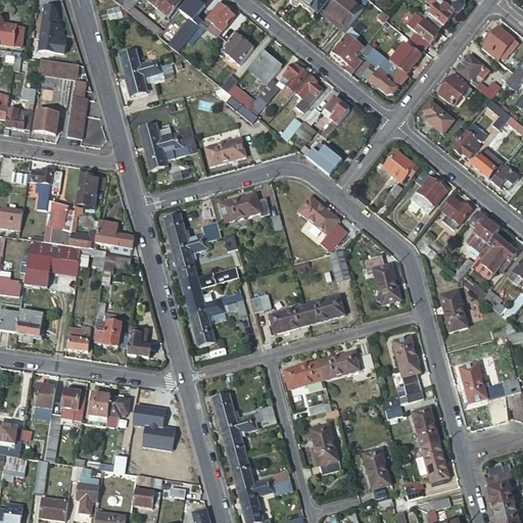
[(112,0),(119,5),(130,14),(134,9),(141,1),(139,0),(137,0),(136,2),(133,0),(112,0)]
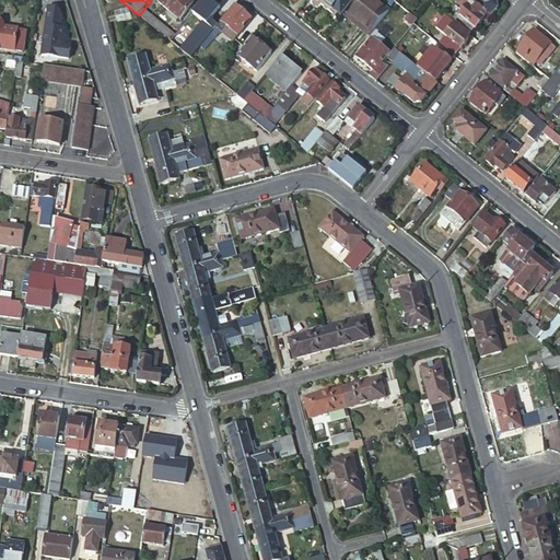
[(195,6),(187,0),(156,0),(156,2),(181,22),(195,6)]
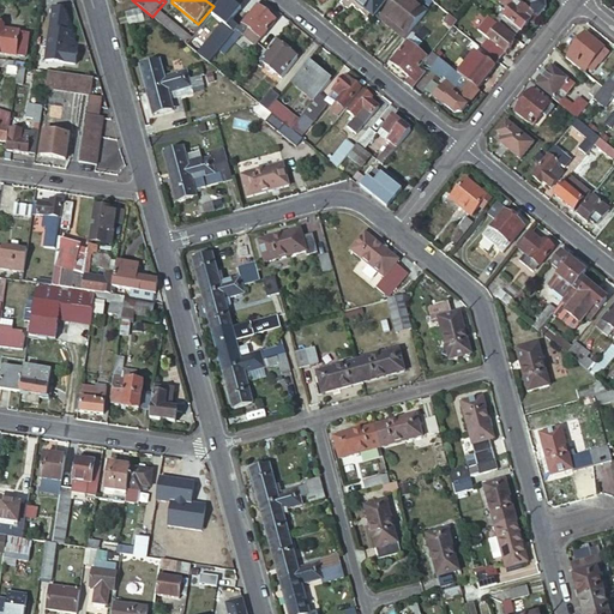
[(356,2),(353,0),(345,0),(342,5),(349,11),(356,2)]
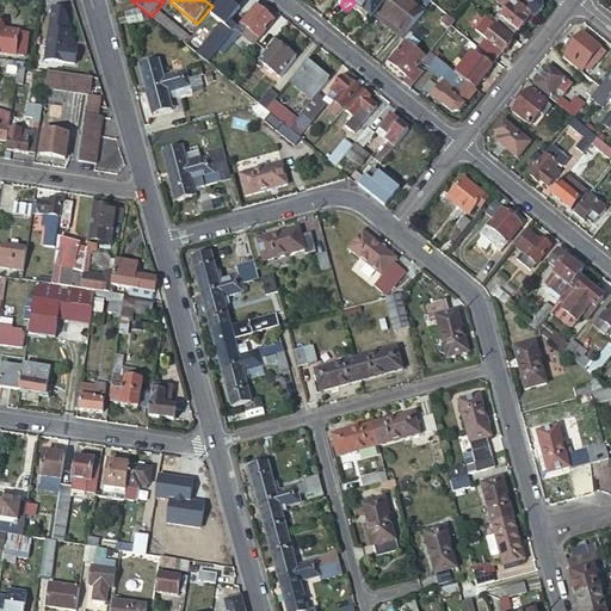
[(351,0),(355,2),(374,18),(387,0),(351,0)]
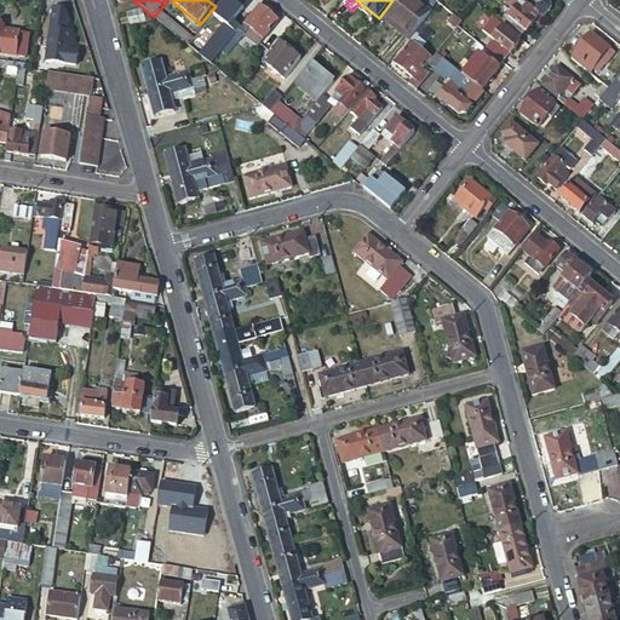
[(399,0),(388,15),(413,35),(432,11),(418,0),(399,0)]
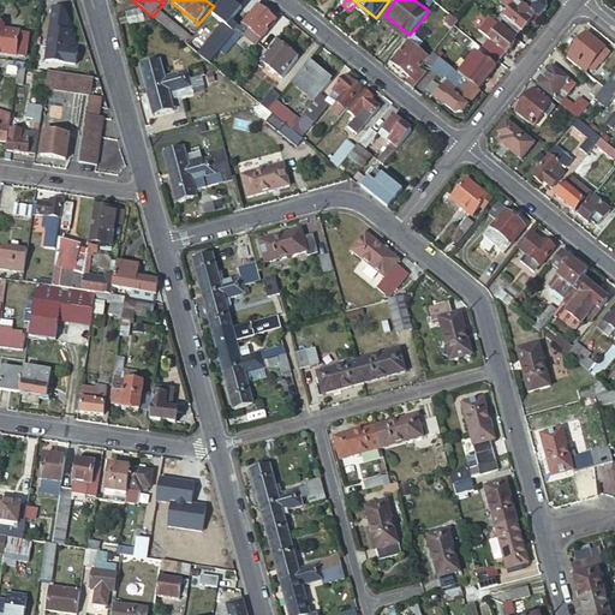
[(537,17),(517,0),(507,0),(515,7),(507,17),(502,15),(496,23),(517,39),(523,31),(525,34),(537,17)]
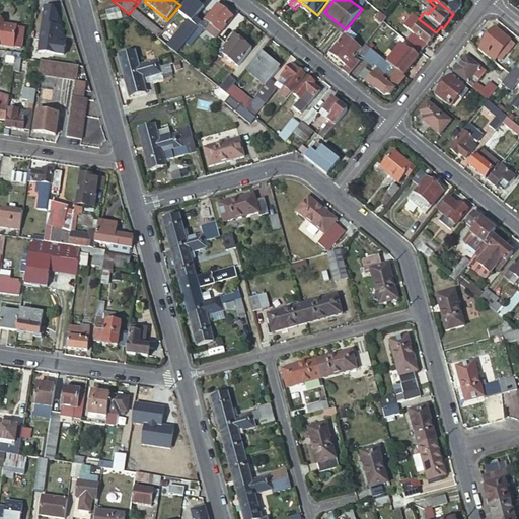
[(461,0),(436,0),(453,14),(456,16),(462,8),(461,0)]
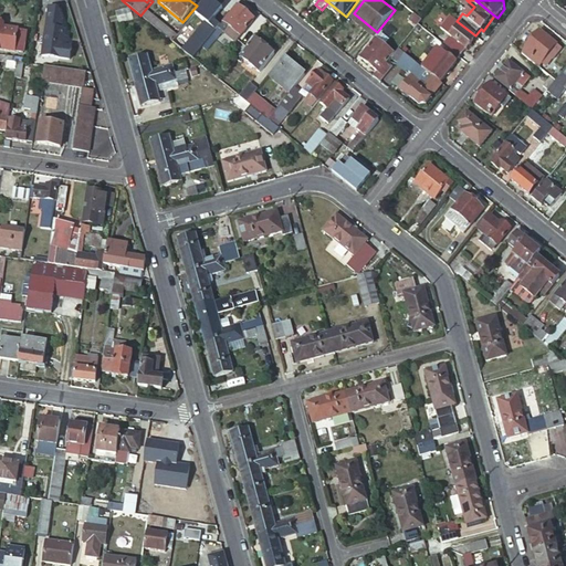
[(255,20),(238,4),(223,22),(241,37),(255,20)]
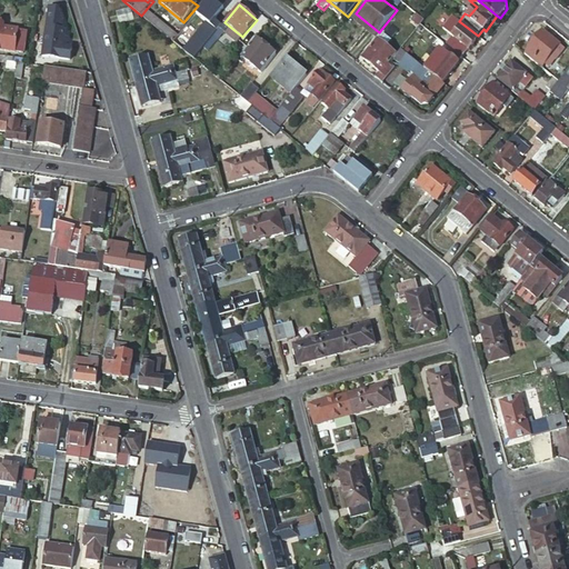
[(48,8),(43,59),(71,62),(73,31),(62,30),(65,9),(48,8)]
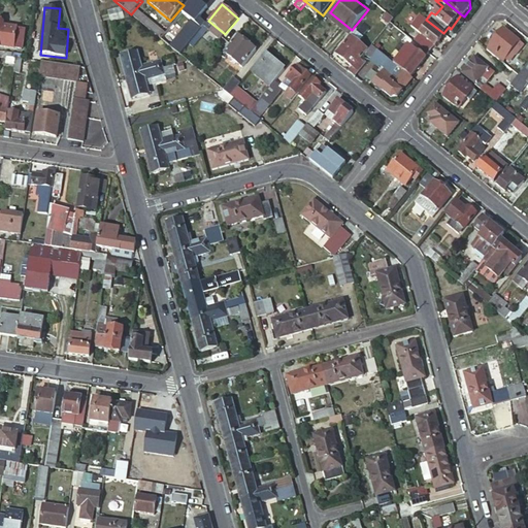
[(125,19),(123,9),(109,12),(111,22),(125,19)]
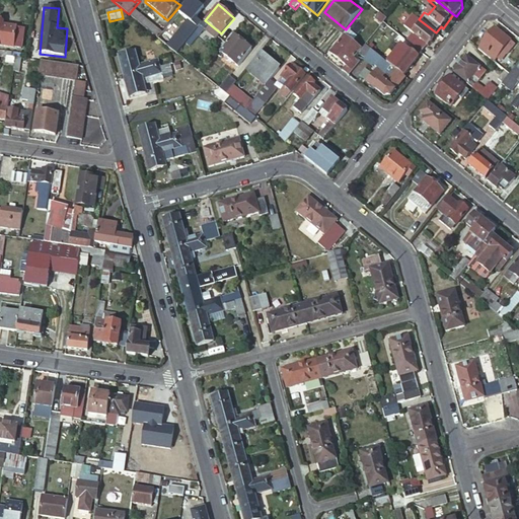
[(133,9),(129,14),(142,24),(176,54),(181,48),(172,41),(133,9)]
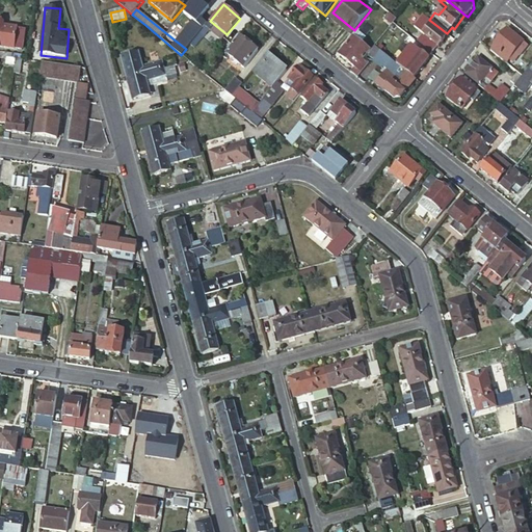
[(328,17),(351,34),(354,30),(333,12),(328,17)]
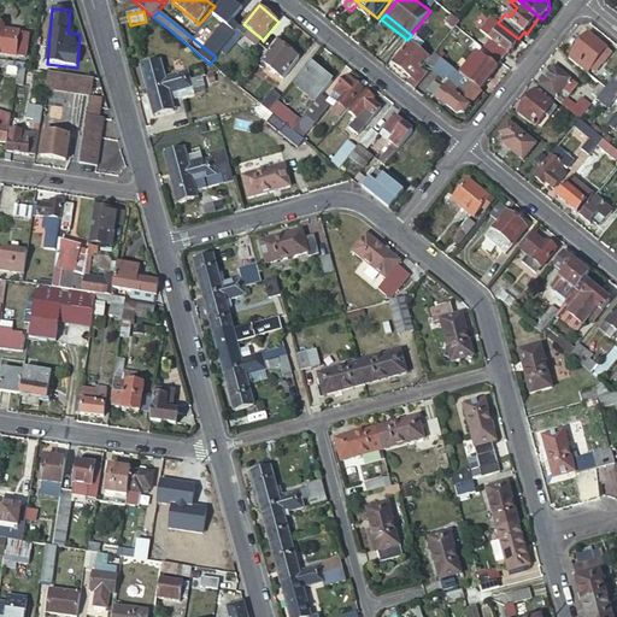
[(456,29),(460,23),(452,16),(447,22),(456,29)]
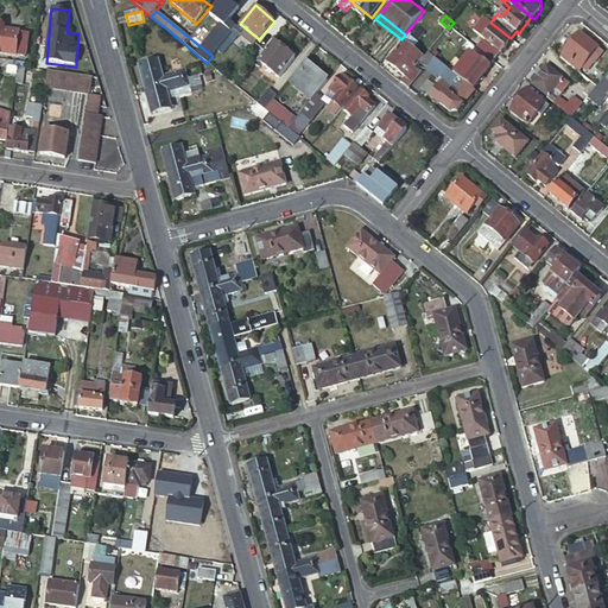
[(0,51),(26,55),(30,33),(5,30),(6,27),(5,26),(5,23),(2,20),(0,19),(0,51)]
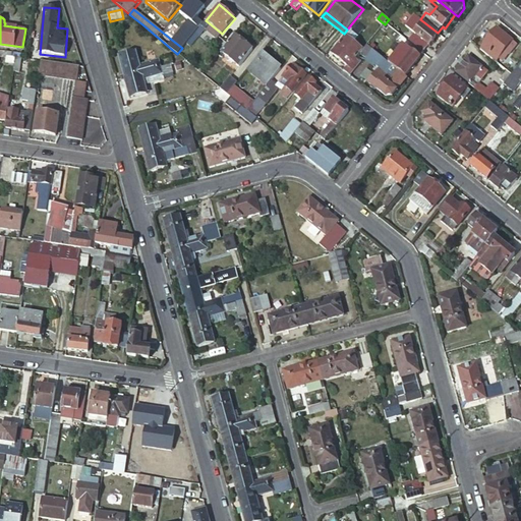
[(438,33),(420,19),(418,17),(403,37),(410,42),(423,53),(429,46),(431,46),(438,39),(435,37),(438,33)]
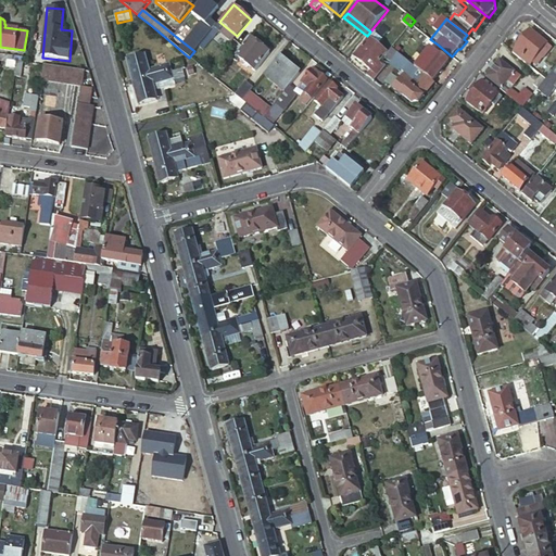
[(237,36),(219,22),(215,27),(219,32),(232,41),(237,36)]
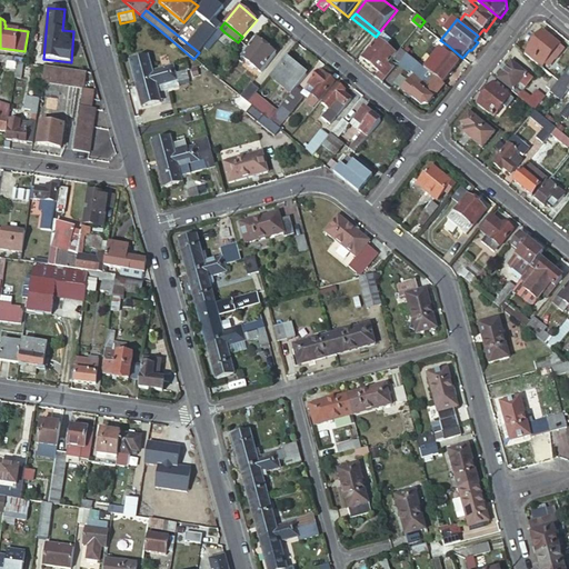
[(189,45),(199,52),(203,47),(216,32),(206,23),(189,45)]
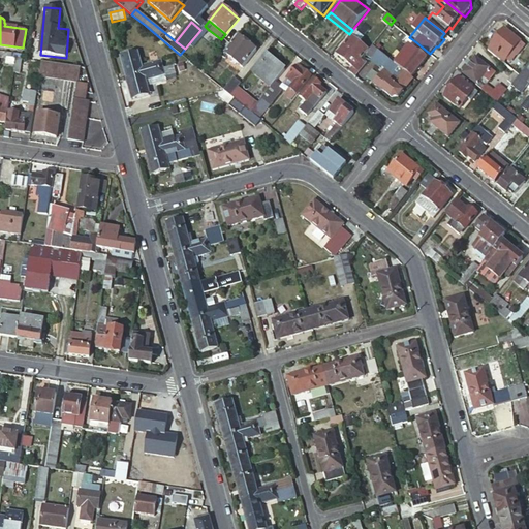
[(200,30),(189,43),(194,48),(209,30),(205,26),(200,30)]
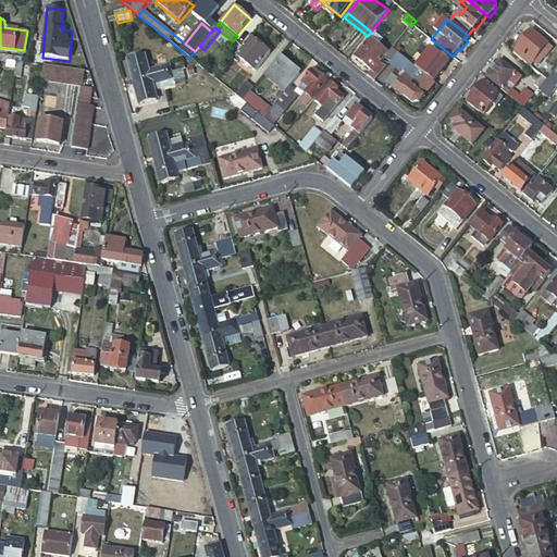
[(524,57),(521,60),(530,66),(533,62),(534,63),(543,53),(547,57),(554,49),(533,32),(517,51),(524,57)]
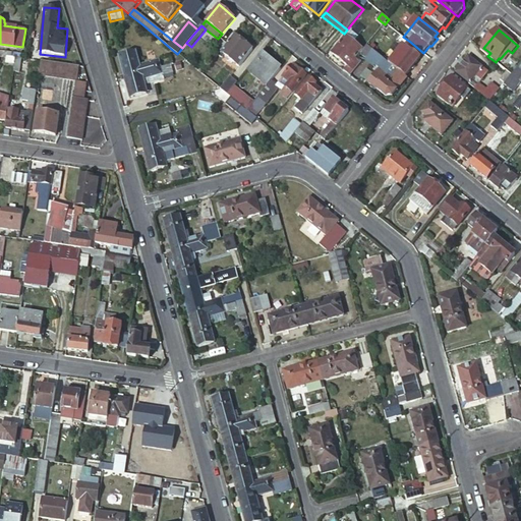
[(347,36),(354,42),(359,37),(351,31),(347,36)]
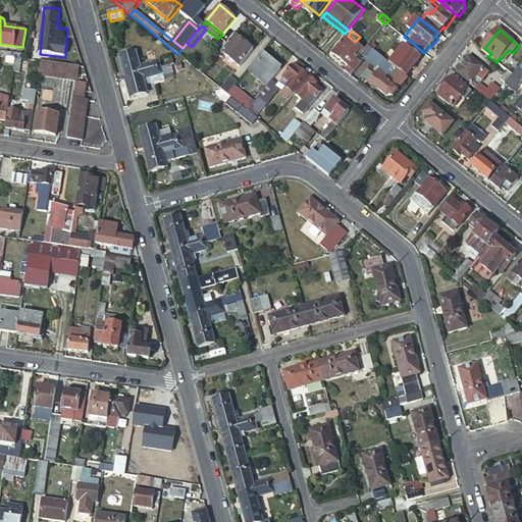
[(253,50),(236,36),(222,52),(240,66),(253,50)]
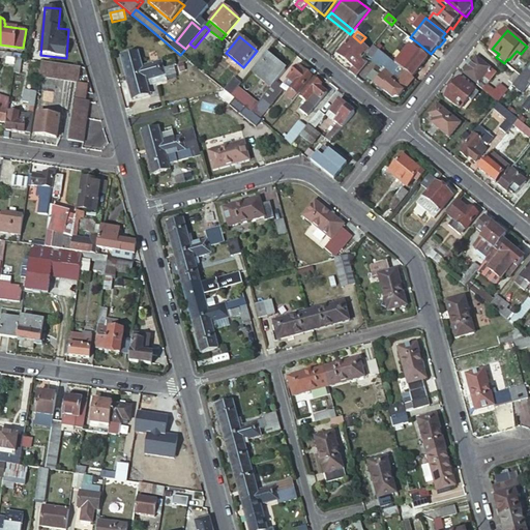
[(356,67),(362,59),(370,51),(360,42),(353,36),(339,54),(354,67),(356,67)]
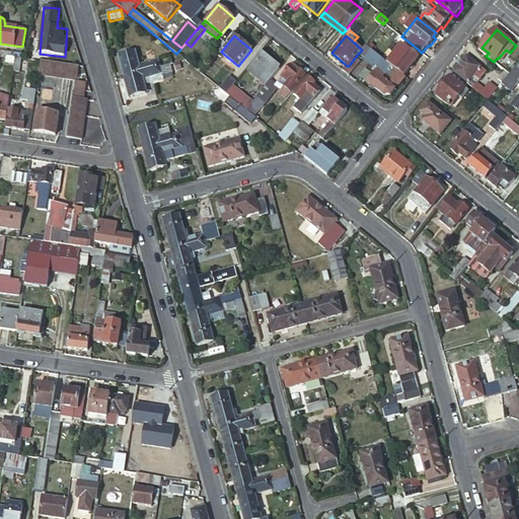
[(419,57),(422,53),(409,42),(402,49),(409,53),(400,64),(395,69),(404,76),(420,58),(419,57)]
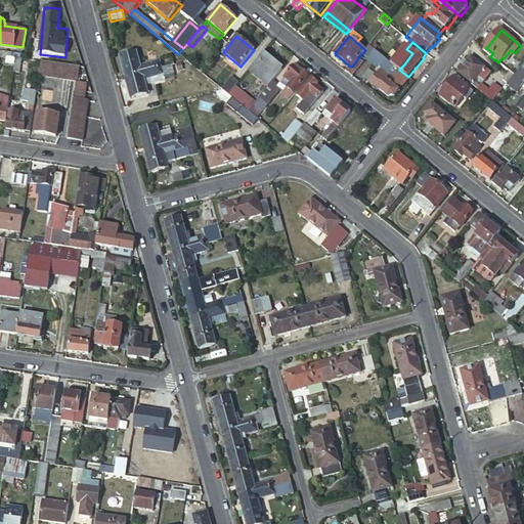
[(286,64),(266,49),(252,66),(271,82),(276,76),(286,64)]
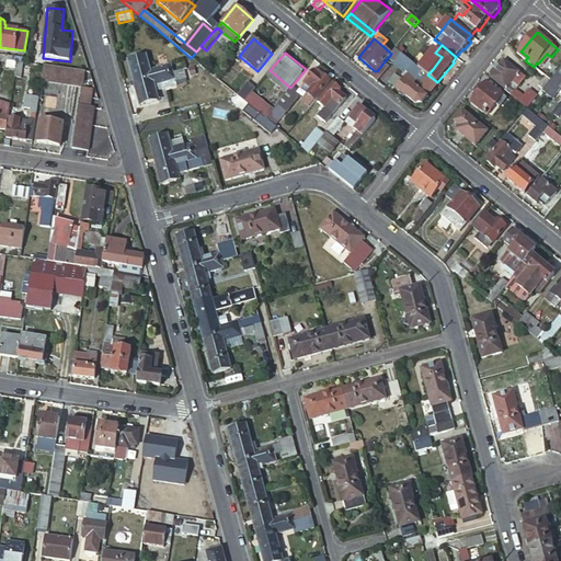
[(424,104),(439,84),(437,82),(427,75),(418,66),(412,63),(402,54),(393,65),(403,72),(407,68),(412,72),(397,89),(416,105),(424,104)]
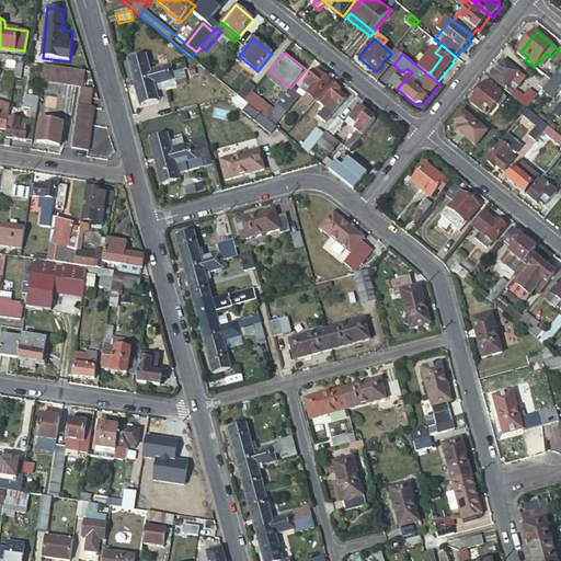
[(128,59),(134,82),(173,71),(171,64),(150,69),(147,55),(128,59)]
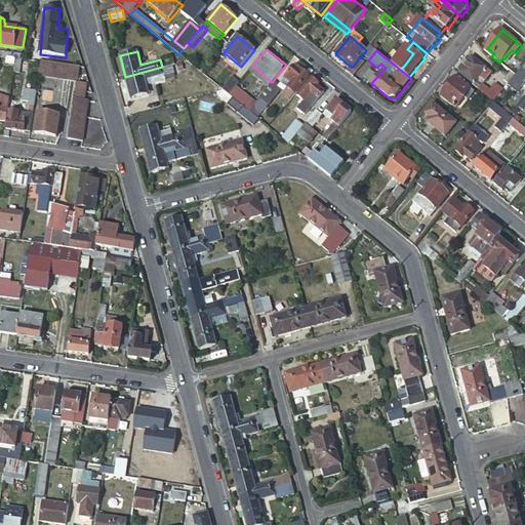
[(12,56),(8,56),(6,64),(14,65),(15,57),(12,56)]
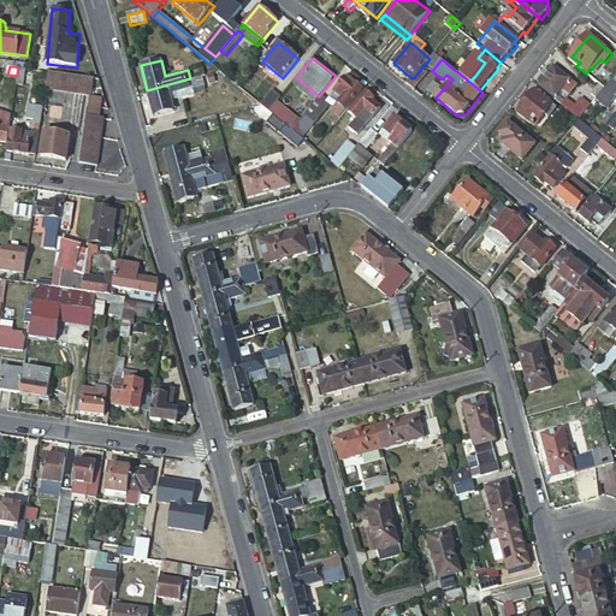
[(458,72),(469,82),(475,76),(463,66),(458,72)]
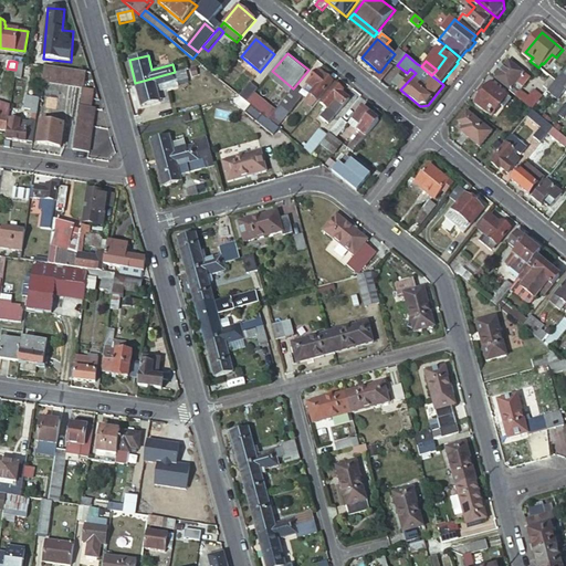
[(510,62),(496,80),(511,91),(517,82),(524,87),(532,79),(510,62)]
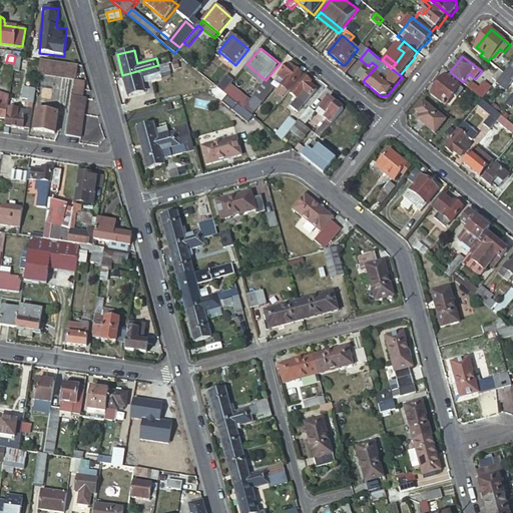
[(339,70),(345,75),(356,61),(351,57),(345,65),(343,65),(339,70)]
